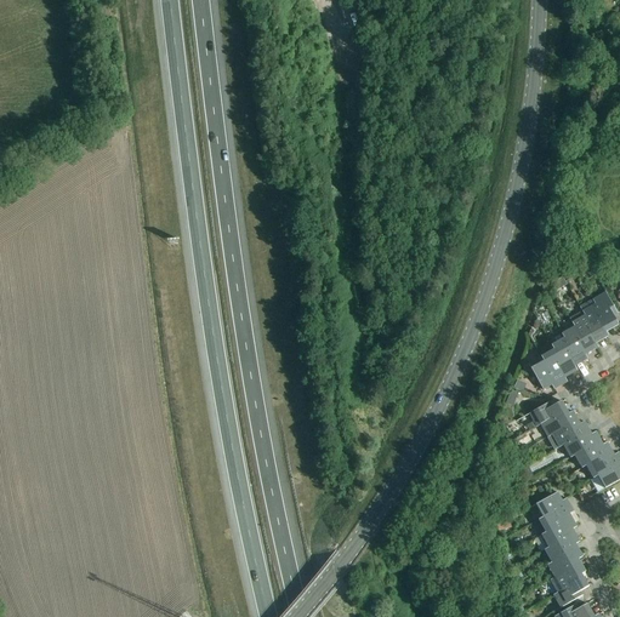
[(604,290),(591,297),(593,302),(595,302),(602,315),(610,310),(613,314),(616,312),(604,290)]
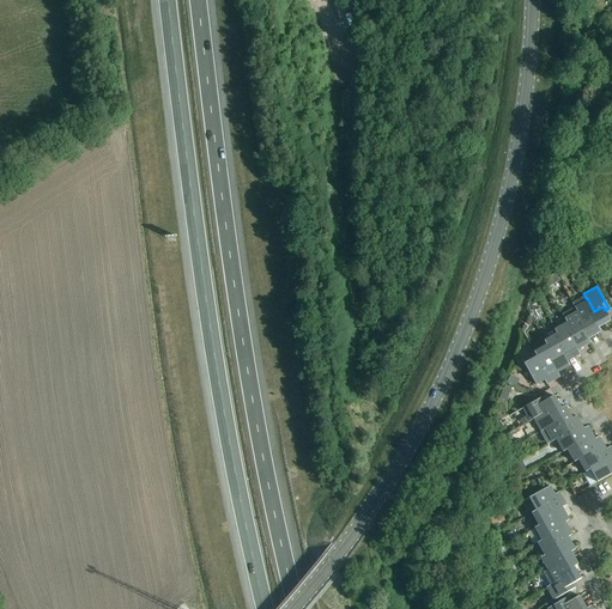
[(571,300),(574,305),(576,309),(583,322),(592,317),(597,326),(610,318),(605,310),(603,306),(594,311),(587,298),(586,298),(583,293),(571,300)]
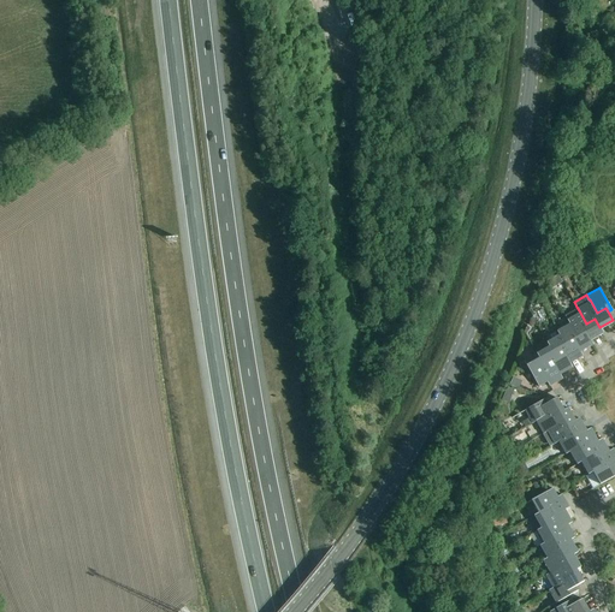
[(563,314),(568,322),(569,321),(577,334),(585,330),(590,338),(602,331),(599,327),(595,319),(586,324),(579,310),(577,307),(563,314)]
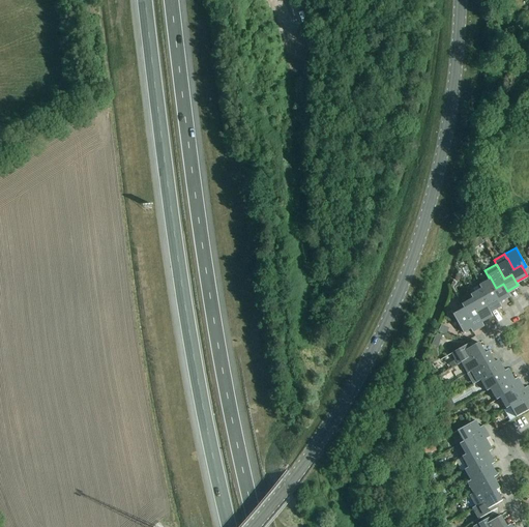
[(478,284),(480,287),(487,298),(494,294),(498,301),(509,295),(507,291),(503,284),(496,288),(490,276),(489,277),(478,284)]
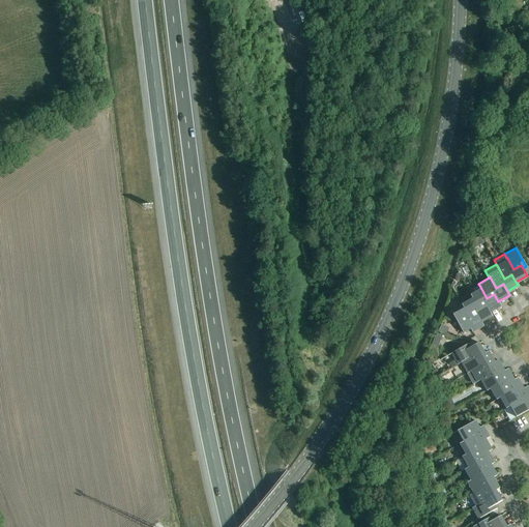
[(469,293),(471,296),(472,296),(478,308),(486,303),(490,311),(500,304),(498,301),(494,294),(487,298),(480,287),(469,293)]
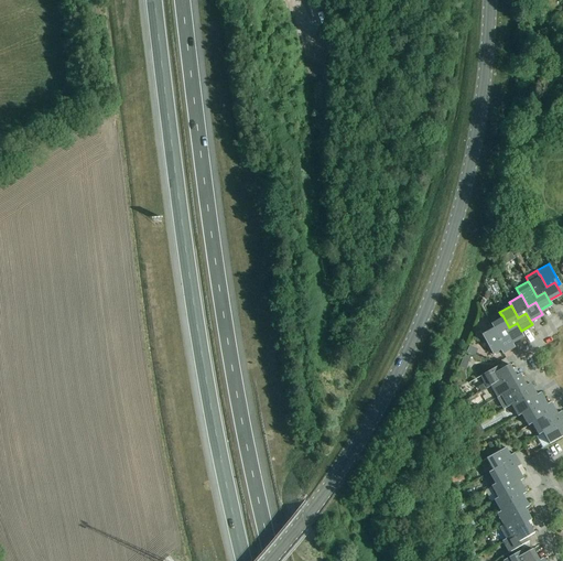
[(501,315),(490,322),(493,326),(499,338),(507,334),(511,342),(523,335),(521,331),(517,323),(509,327),(502,315),(501,315)]
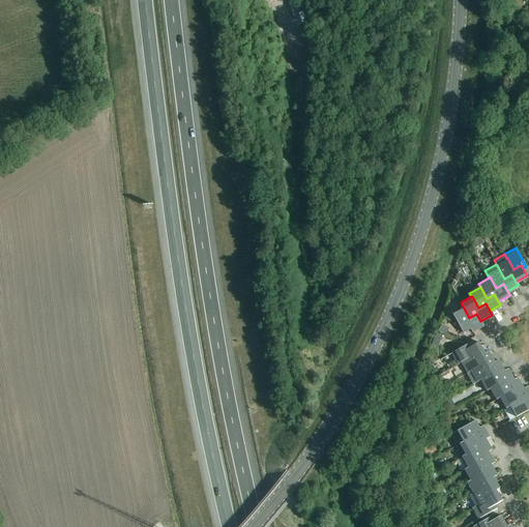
[(463,306),(461,302),(449,309),(463,331),(480,321),(476,314),(469,318),(463,306)]
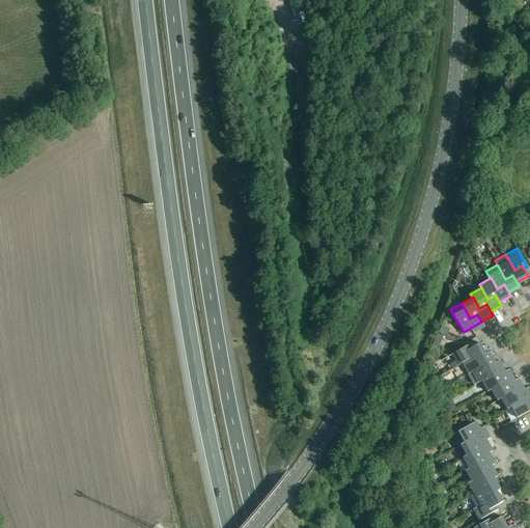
[(435,335),(431,343),(438,345),(441,337),(435,335)]
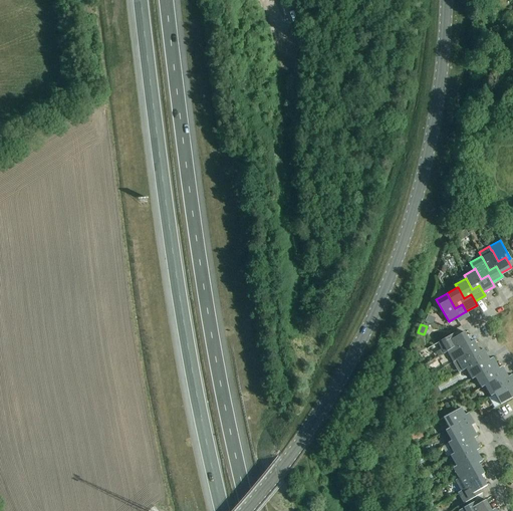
[(443,351),(447,349),(446,349),(457,343),(453,336),(457,334),(455,330),(437,340),(443,351)]
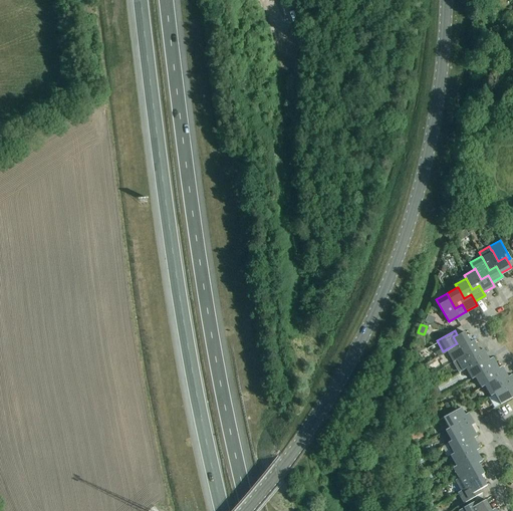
[(447,349),(453,360),(456,358),(467,352),(463,345),(470,341),(470,340),(464,330),(457,334),(453,336),(457,343),(446,349),(447,349)]
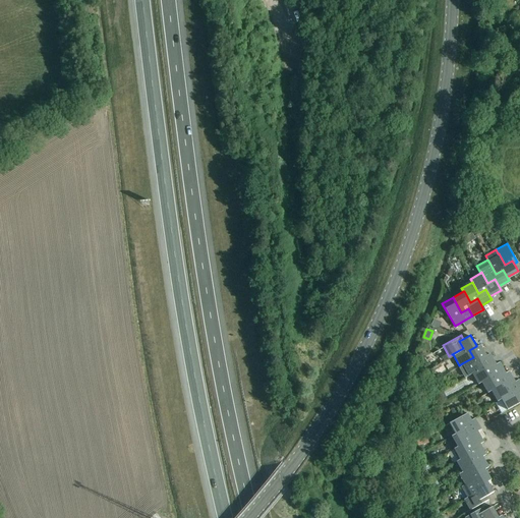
[(464,376),(471,371),(482,365),(478,358),(485,354),(479,343),(476,345),(476,346),(469,350),(473,357),(462,363),(459,365),(464,376)]
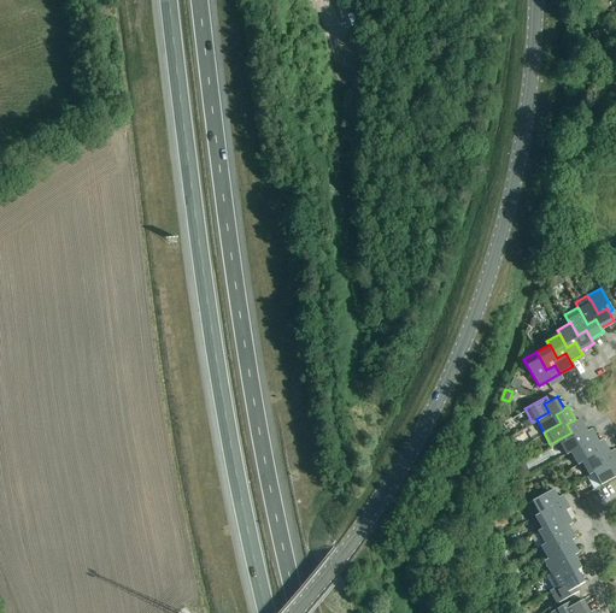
[(565,453),(570,451),(582,443),(579,435),(587,430),(586,429),(580,417),(575,419),(567,424),(572,432),(558,440),(565,453)]
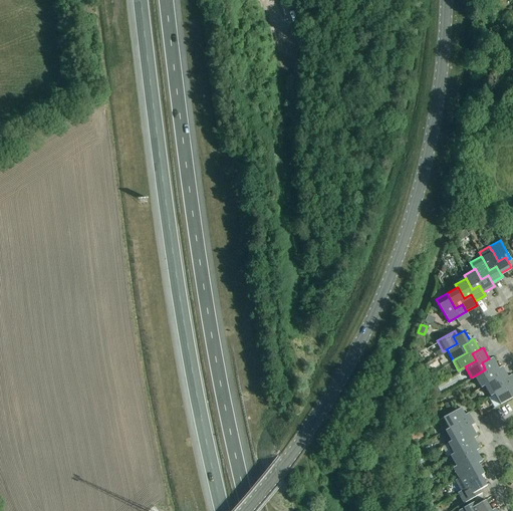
[(481,386),(484,384),(495,377),(491,370),(498,366),(492,355),(488,357),(489,358),(482,362),(485,369),(475,375),(481,386)]
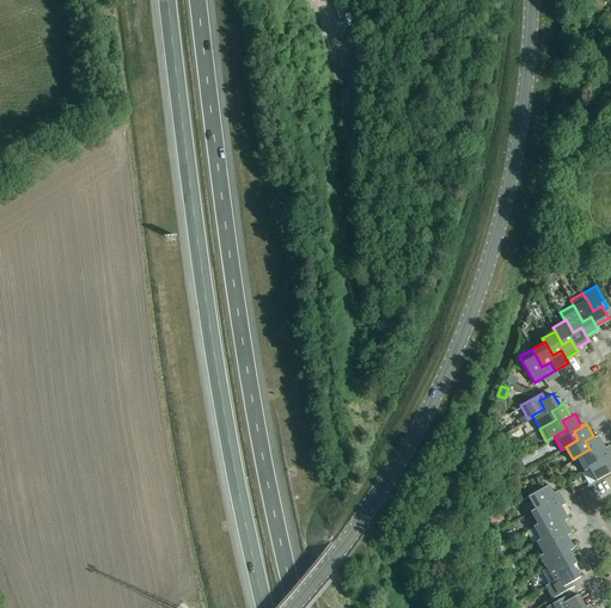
[(584,470),(587,467),(600,459),(596,450),(604,446),(597,434),(593,436),(585,441),(590,449),(576,456),(584,470)]
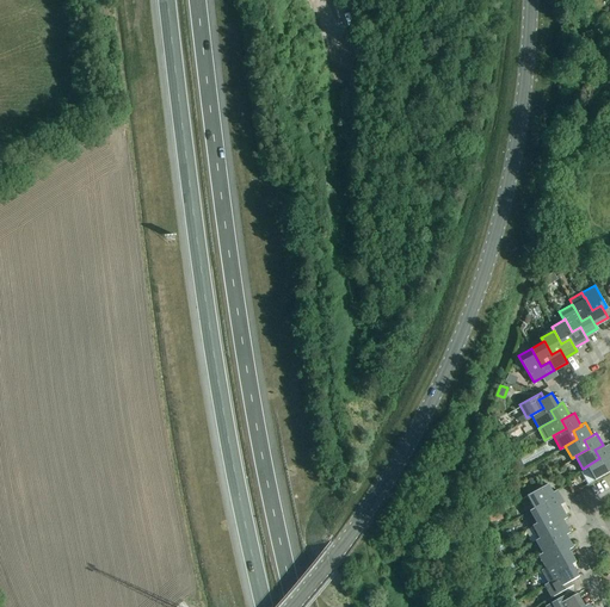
[(586,466),(593,478),(609,469),(609,457),(603,445),(595,450),(599,458),(586,466)]
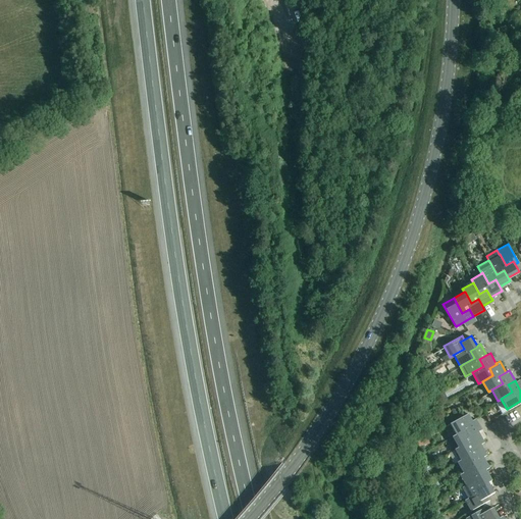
[(449,422),(455,433),(466,427),(470,434),(477,430),(467,412),(449,422)]
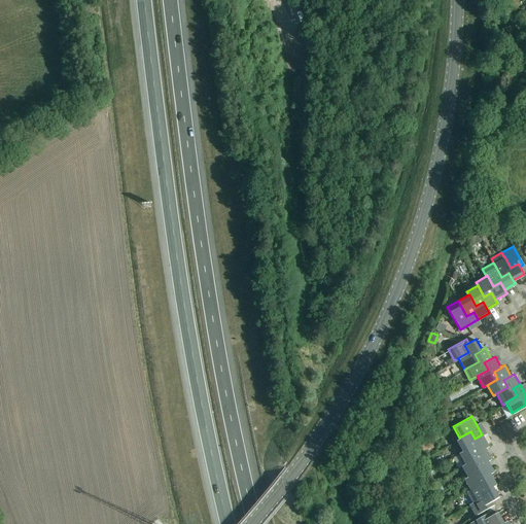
[(452,442),(458,452),(462,450),(462,451),(474,444),(478,451),(485,447),(485,448),(488,446),(482,434),(475,439),(470,431),(459,438),(452,442)]
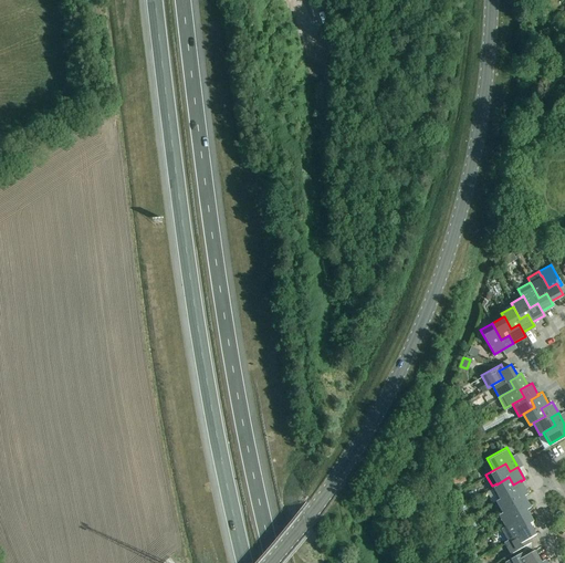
[(451,470),(453,482),(464,479),(462,468),(451,470)]
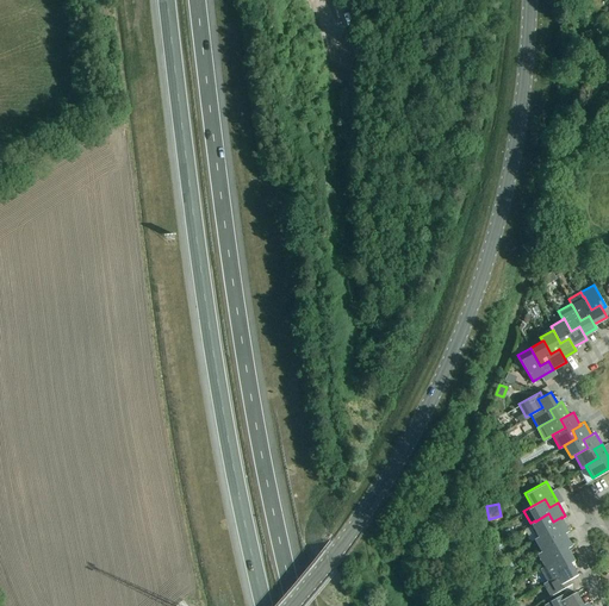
[(530,523),(538,536),(551,529),(555,537),(564,532),(569,530),(561,518),(561,517),(553,522),(548,513),(535,522),(535,520),(530,523)]
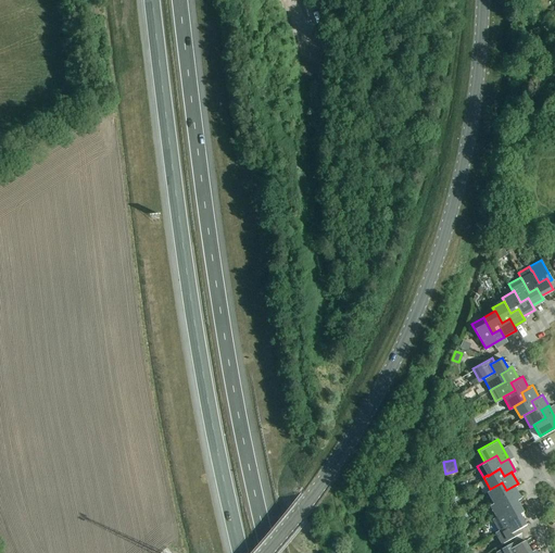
[(487,491),(493,502),(505,495),(509,503),(517,499),(520,497),(514,486),(506,490),(502,482),(490,489),(487,491)]
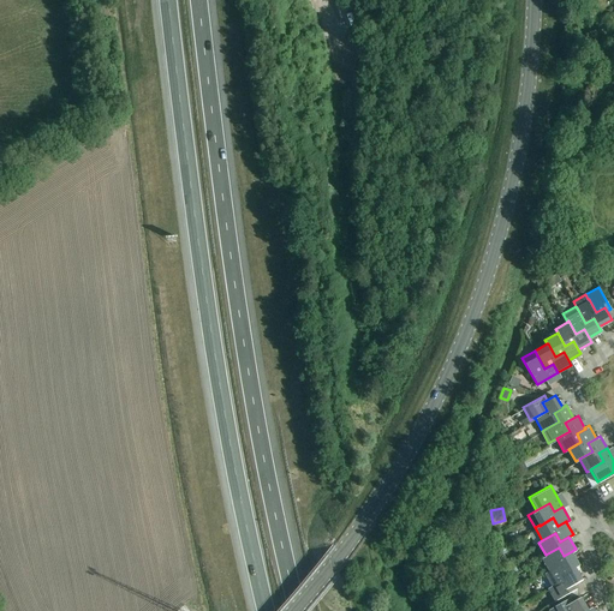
[(541,557),(548,569),(548,570),(561,563),(566,571),(574,567),(579,564),(572,551),(564,556),(559,547),(546,555),(541,557)]
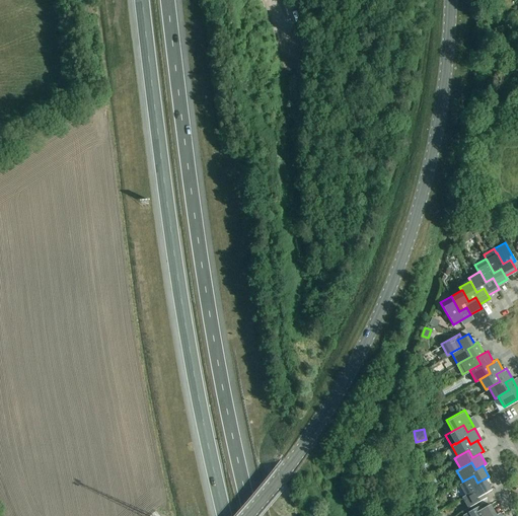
[(459,483),(464,494),(465,494),(475,488),(479,495),(484,493),(491,489),(485,478),(477,483),(473,475),(462,482),(462,481),(459,483)]
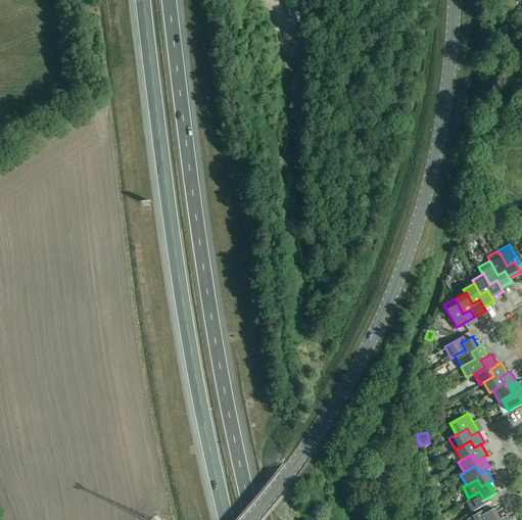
[(469,498),(468,498),(465,500),(471,511),(489,501),(487,497),(483,499),(479,491),(469,498)]
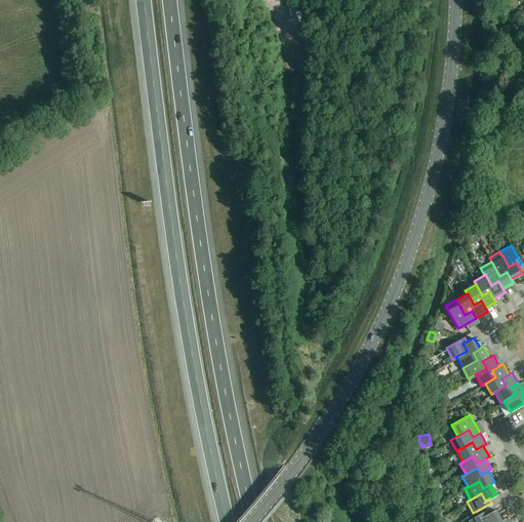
[(440,516),(435,507),(430,509),(435,518),(440,516)]
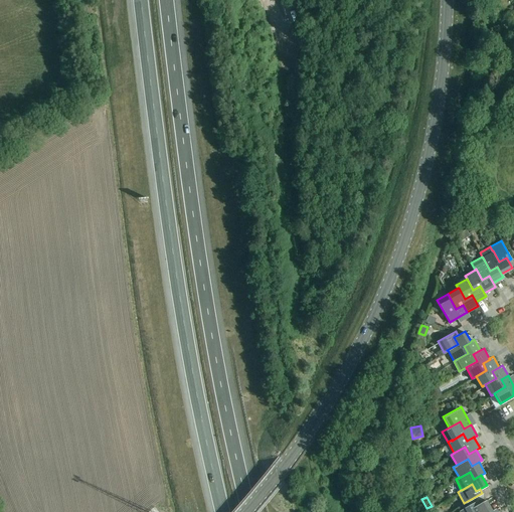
[(487,511),(492,510),(486,499),(479,503),(475,505),(478,511),(487,511)]
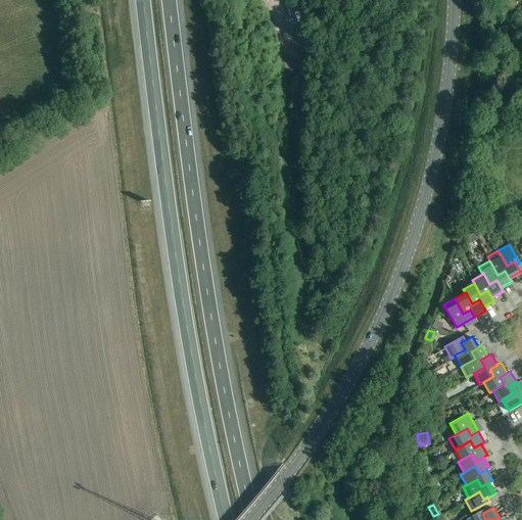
[(467,519),(485,519),(482,513),(486,511),(484,508),(466,518),(467,519)]
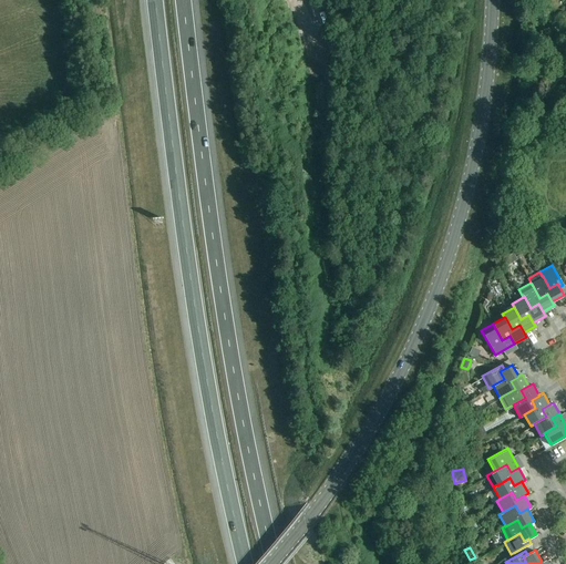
All buildings are outlined.
